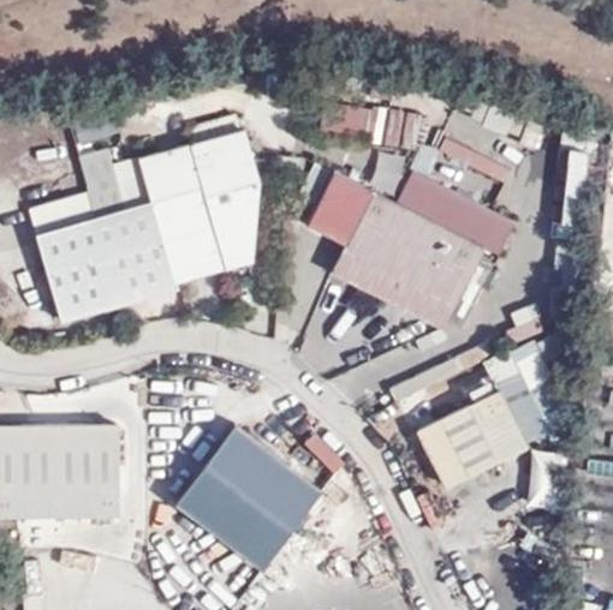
[(359,137),(362,109),(320,106),(317,132),(359,137)]
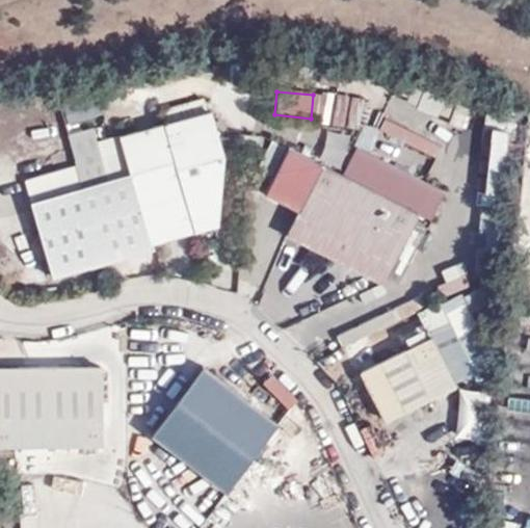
[(58,103),(63,127),(102,120),(97,96),(58,103)]
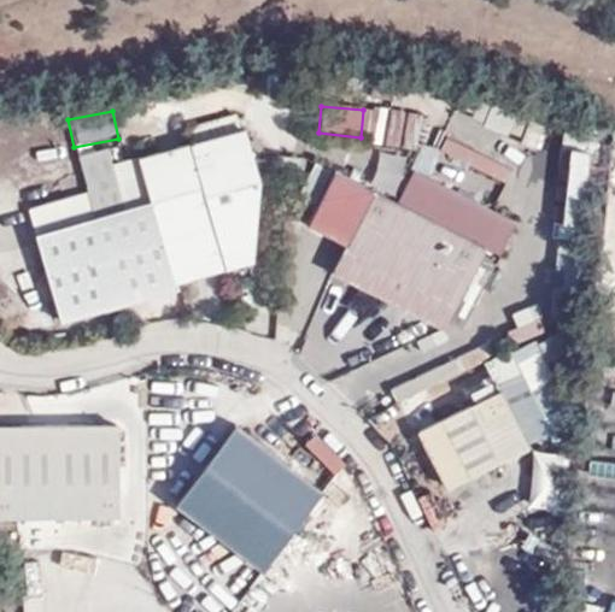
[(380,148),(409,154),(417,117),(387,111),(380,148)]
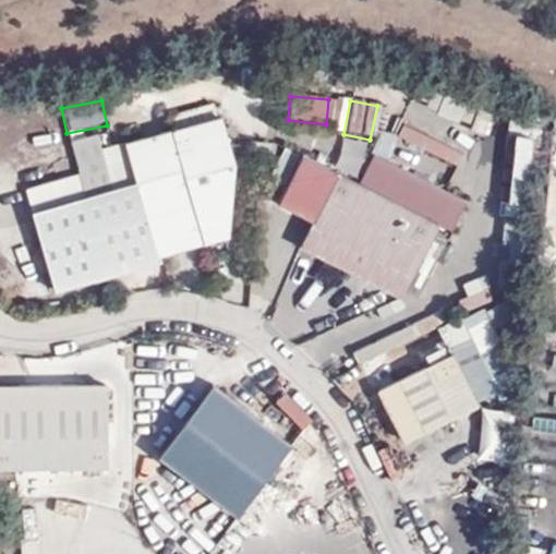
[(136,181),(156,254),(226,236),(231,159),(219,117),(125,142),(136,181)]
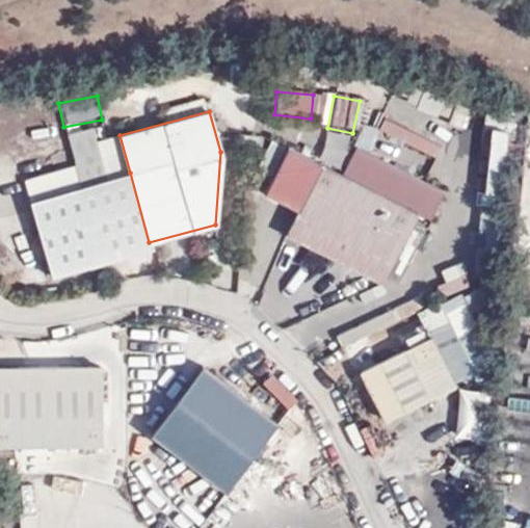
[(69,136),(77,168),(103,263),(151,249),(149,242),(130,173),(106,179),(93,130),(69,136)]
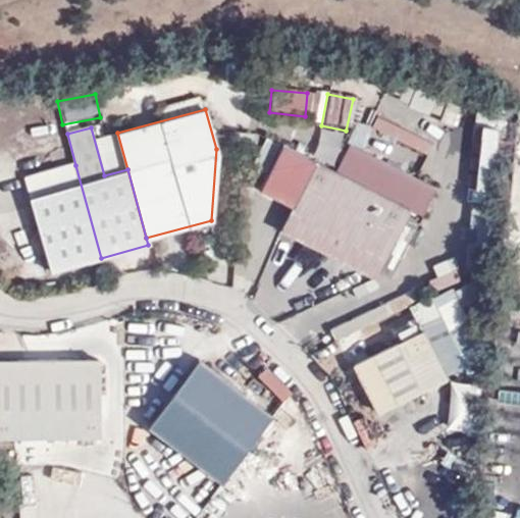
[(261,142),(253,169),(263,172),(271,144),(261,142)]
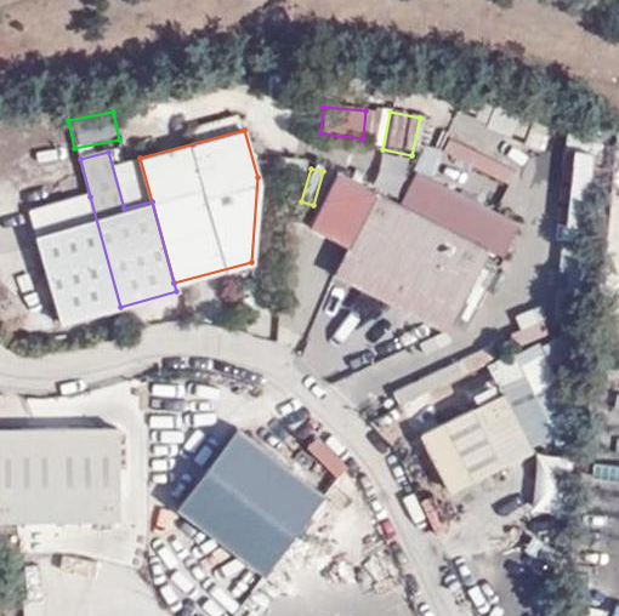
[(484,252),(338,176),(311,226),(351,246),(335,277),(443,332),(484,252)]
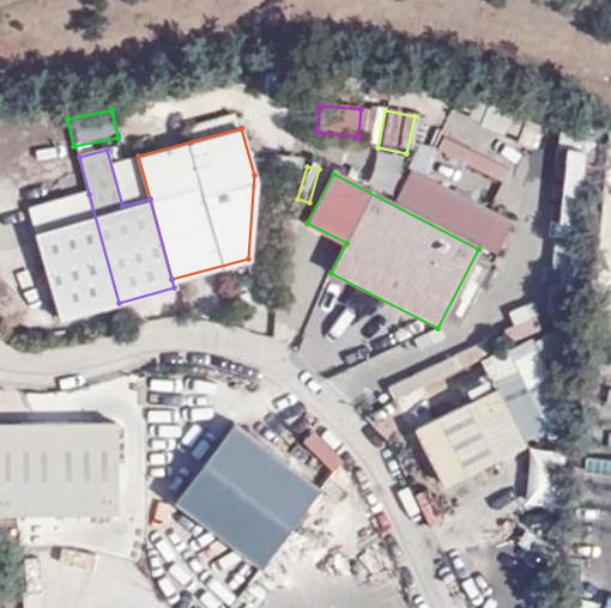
[(119,303),(89,194),(29,210),(59,318),(119,303)]
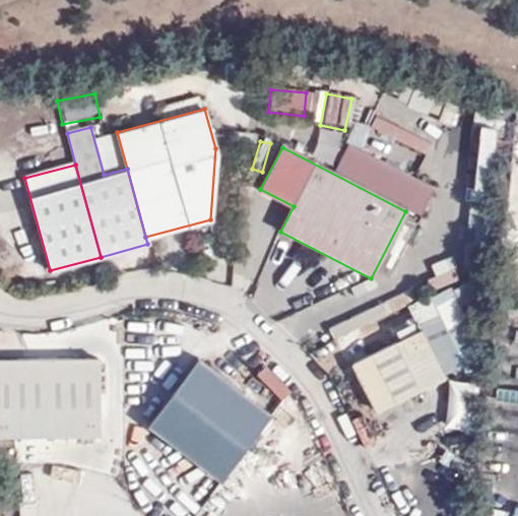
[(431,291),(454,281),(450,271),(427,280),(431,291)]
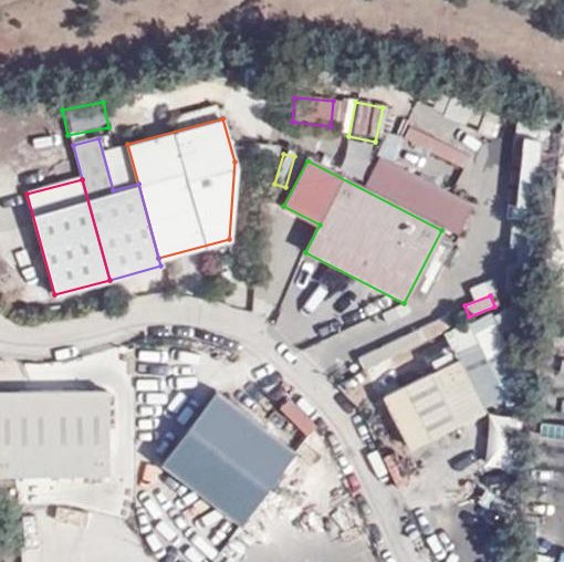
[(196,378),(198,356),(154,353),(152,374),(196,378)]
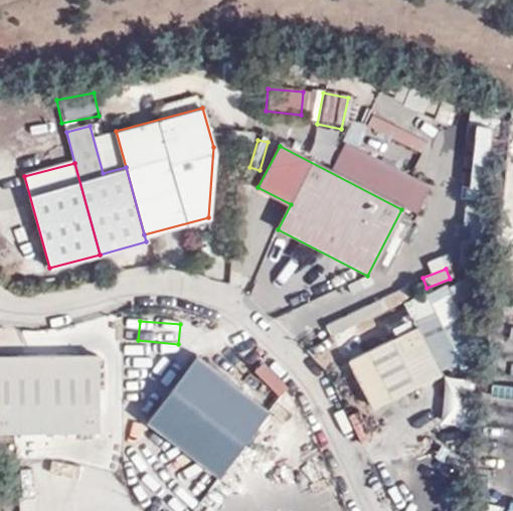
[(414,326),(348,361),(372,406),(439,373),(414,326)]
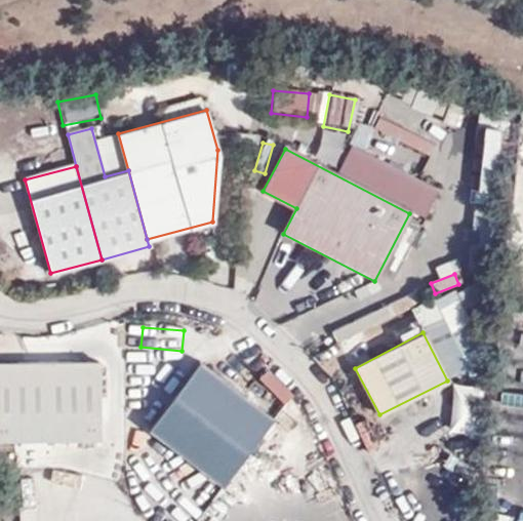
[(0,442),(50,442),(48,371),(48,364),(0,363),(0,442)]
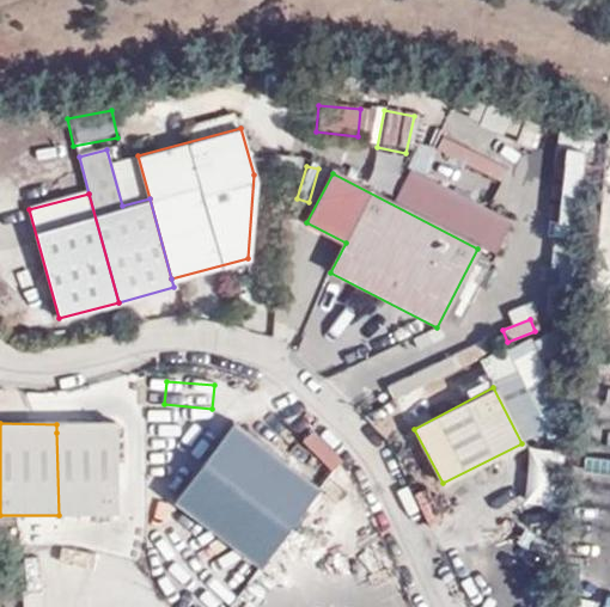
[(56,433),(59,515),(115,514),(114,423),(56,424),(56,433)]
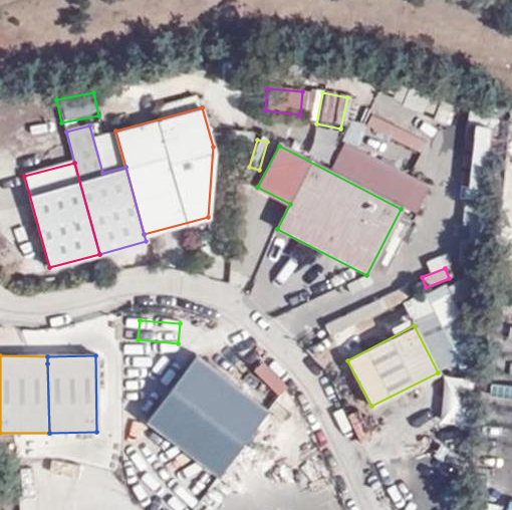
[(262,361),(252,371),(279,396),(287,386),(262,361)]
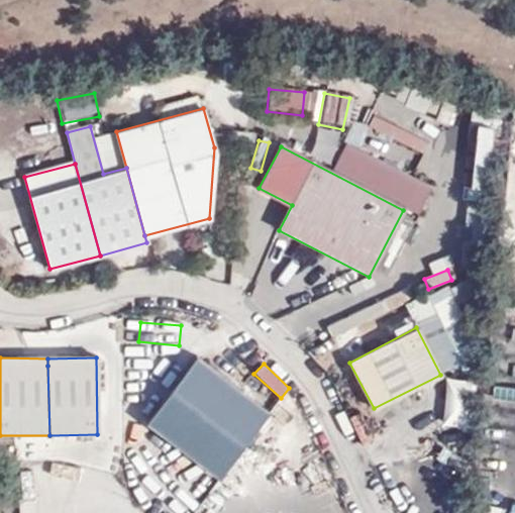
[(408,463),(400,424),(368,431),(376,470),(408,463)]
